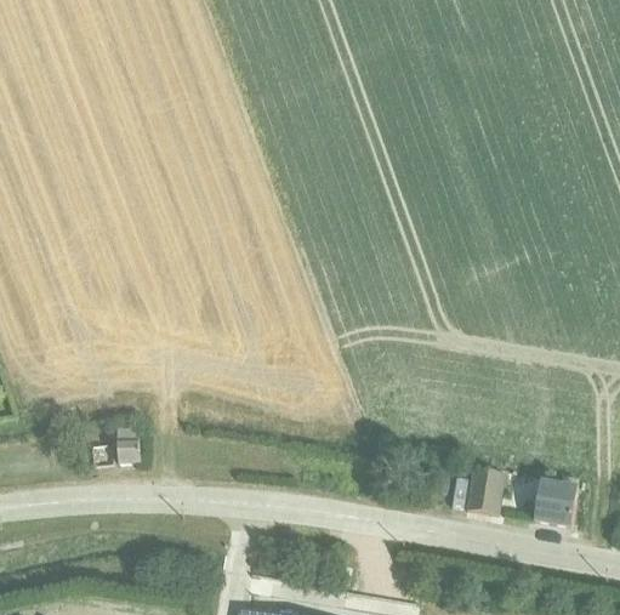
[(135,426),(117,427),(119,462),(141,461),(140,440),(135,440),(135,426)]
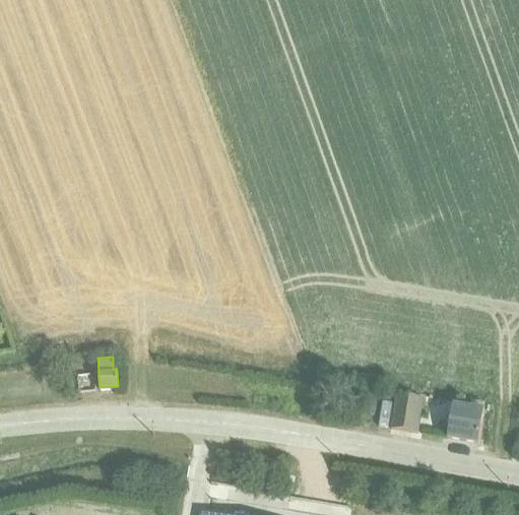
[(77,384),(71,385),(72,390),(95,387),(93,371),(75,373),(77,384)]
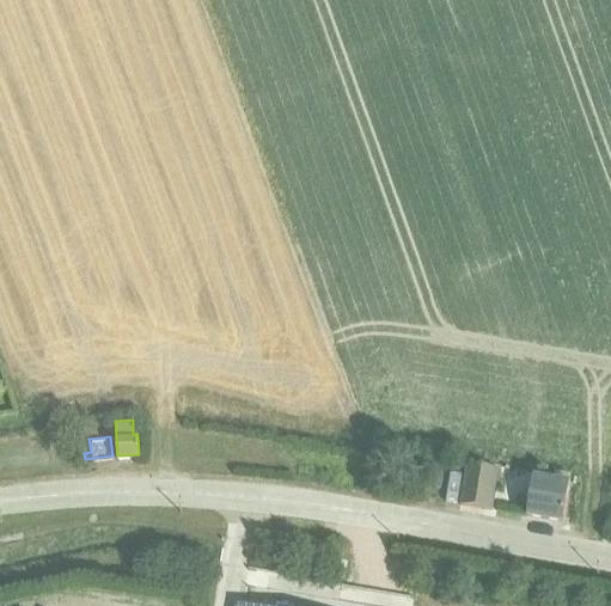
[(466,460),(460,501),(492,506),(498,465),(466,460)]
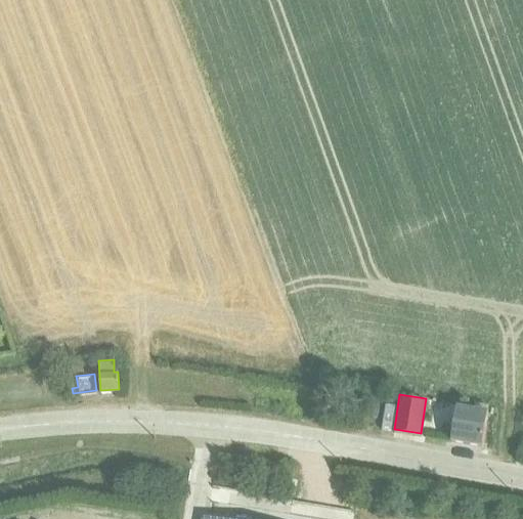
[(386,401),(382,425),(391,427),(395,403),(386,401)]
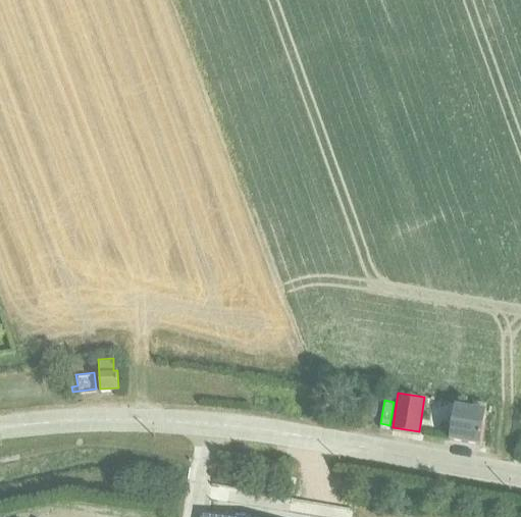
[(455,403),(449,436),(480,443),(487,402),(472,400),(472,406),(455,403)]
